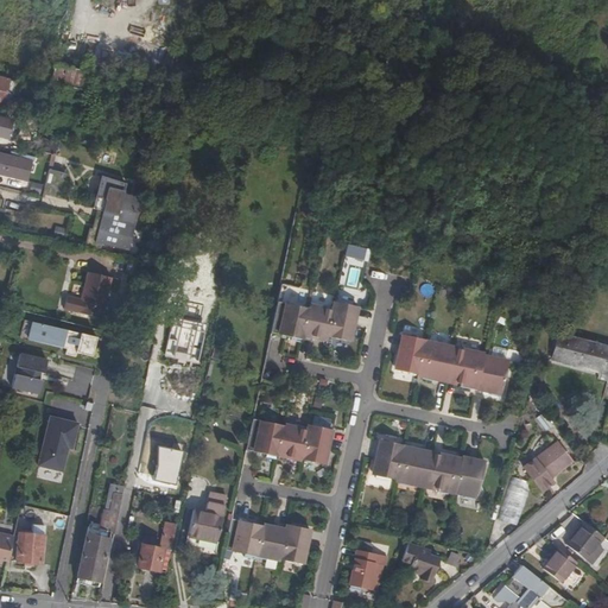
[(154,14),(137,17),(138,25),(156,23),(154,14)]
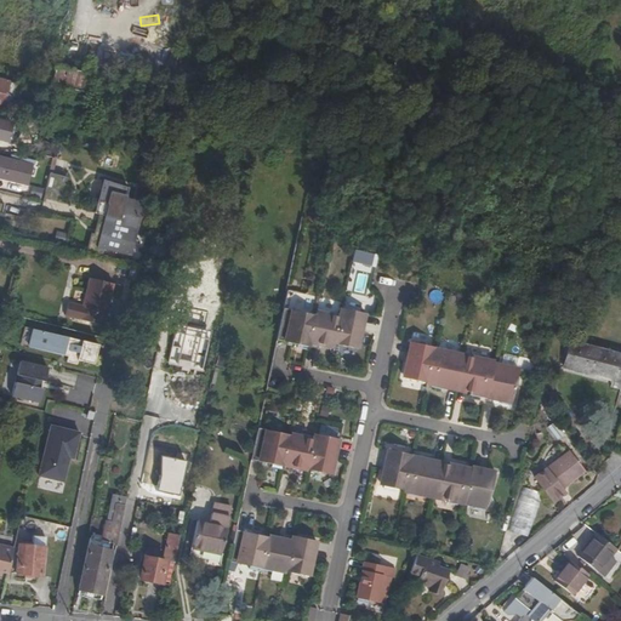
[(87,92),(92,74),(69,69),(55,66),(50,85),(87,92)]
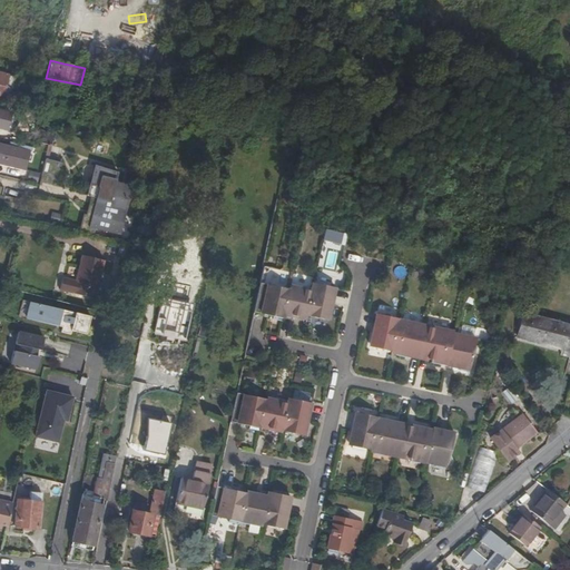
[(0,96),(10,99),(15,77),(0,72),(0,96)]
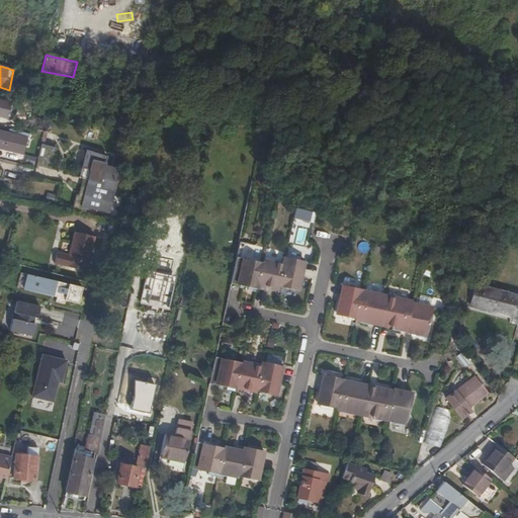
[(0,114),(7,117),(12,99),(0,96),(0,114)]
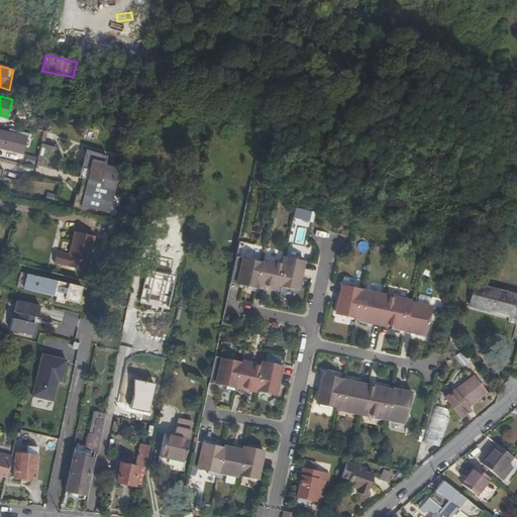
[(15,121),(13,130),(26,134),(26,133),(28,127),(28,124),(15,121)]
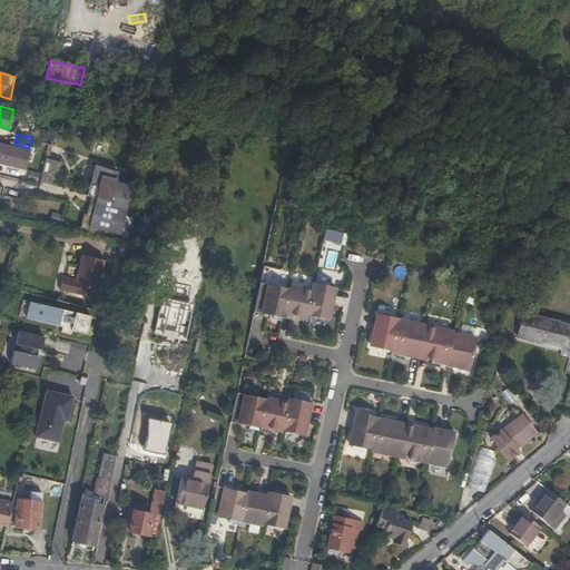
[(29,148),(15,144),(13,145),(0,141),(0,164),(22,169),(27,151),(28,153),(29,148)]
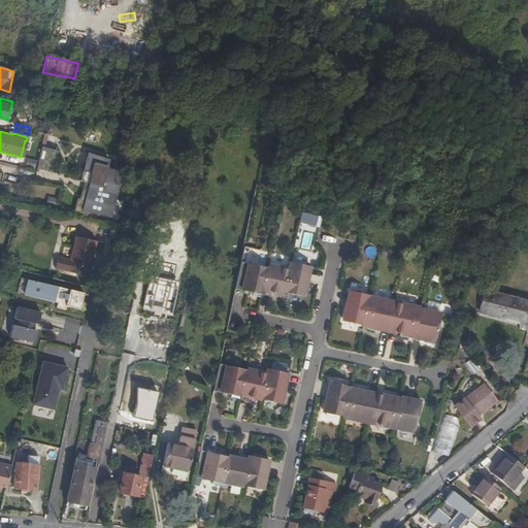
[(44,170),(53,137),(43,134),(41,143),(35,168),(44,170)]
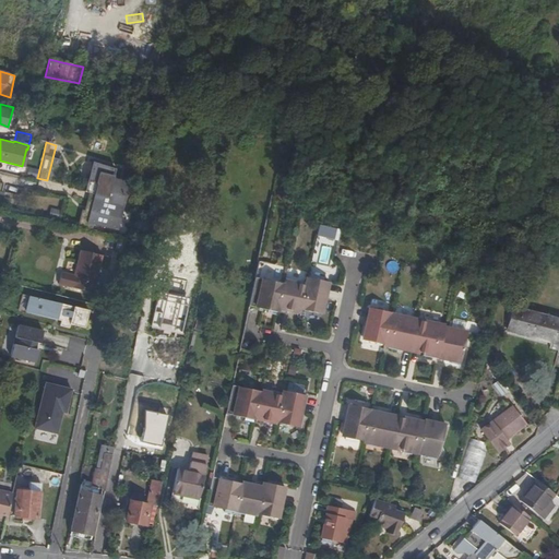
[(95,193),(88,223),(117,229),(122,207),(128,183),(114,179),(117,167),(93,162),(88,181),(97,183),(95,193)]
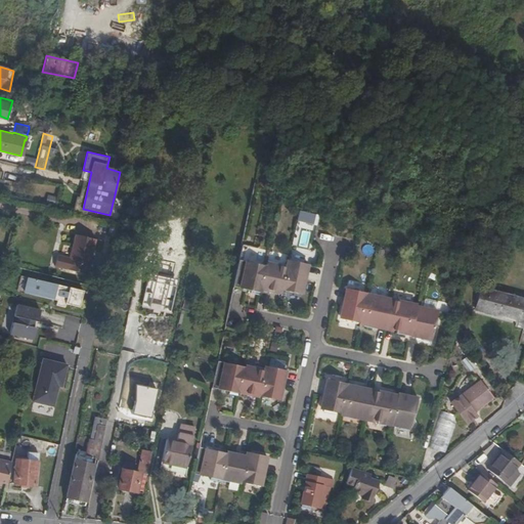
[(27,158),(25,165),(32,168),(34,160),(27,158)]
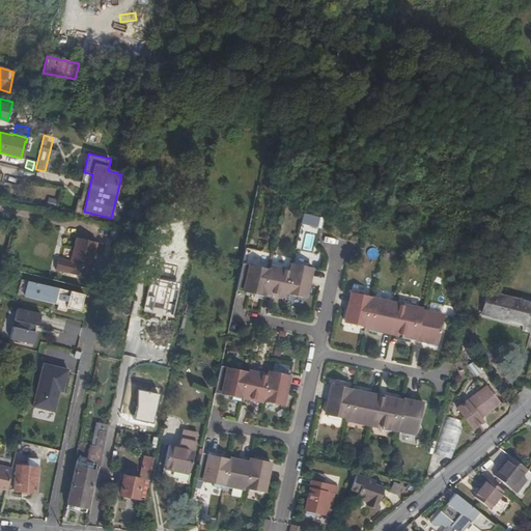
[(76,216),(83,218),(84,212),(90,184),(92,174),(84,172),(82,183),(86,184),(85,190),(82,200),(80,200),(76,216)]
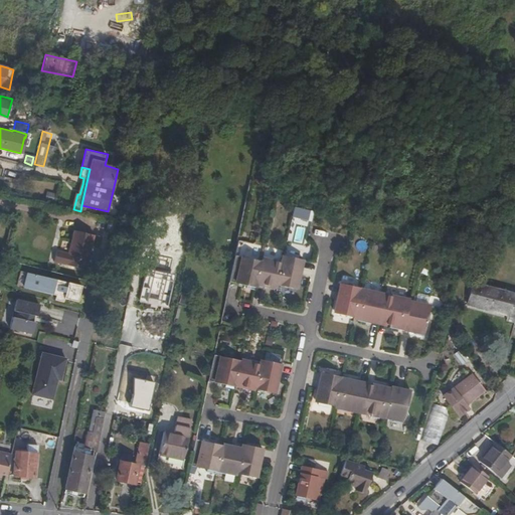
[(53,201),(55,193),(47,191),(45,199),(53,201)]
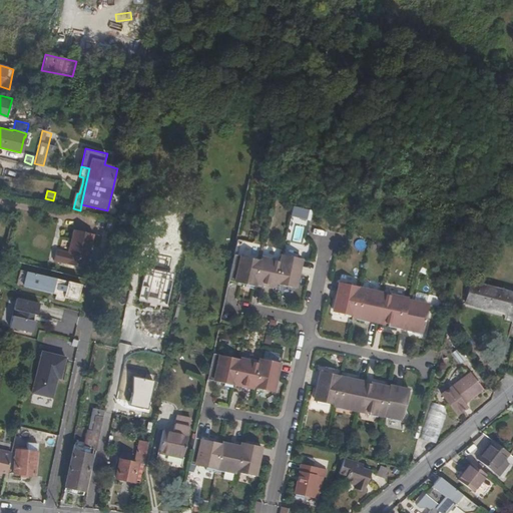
[(284,246),(303,251),(313,209),(294,205),(284,246)]
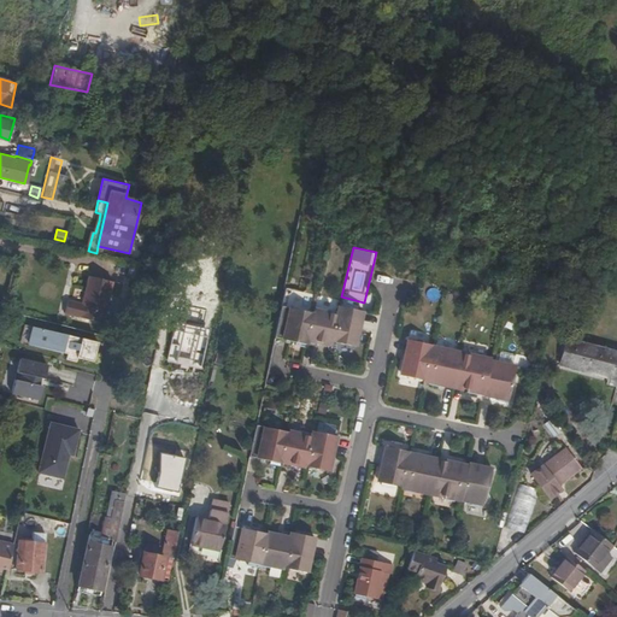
[(64,313),(103,324),(112,283),(88,276),(81,305),(68,301),(64,313)]
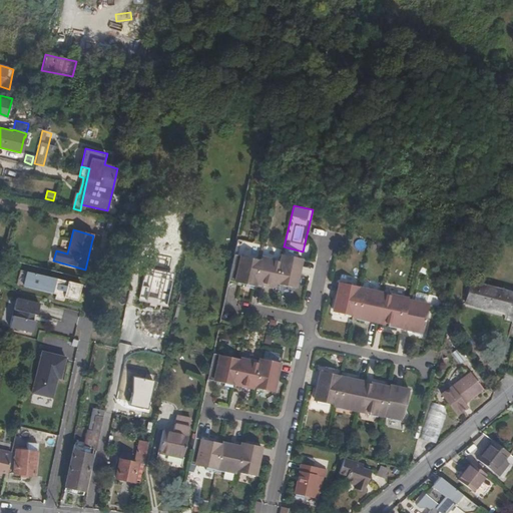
[(234,252),(228,279),(246,283),(246,286),(254,287),(255,285),(264,287),(265,283),(277,285),(277,283),(296,287),(303,257),(284,252),(282,258),(274,255),(273,259),(262,255),(261,259),(234,252)]
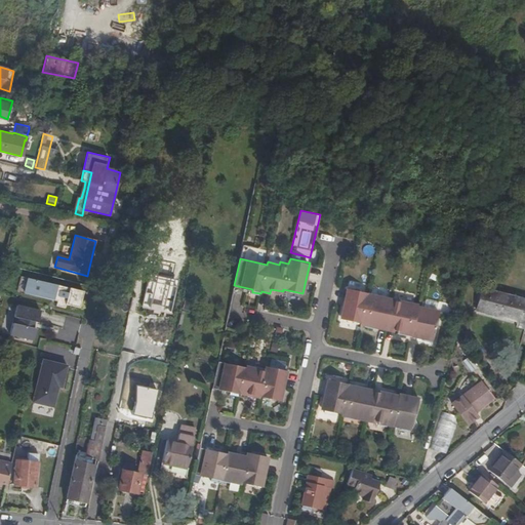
[(83,291),(28,279),(25,293),(57,301),(56,306),(66,308),(66,305),(80,308),(83,291)]
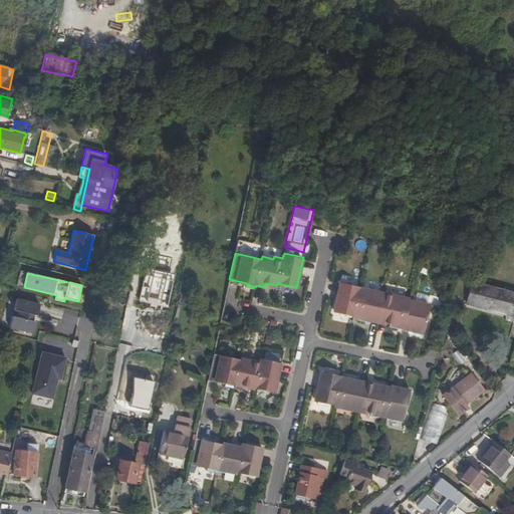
[(353,315),(359,288),(360,286),(340,282),(334,311),(353,315)]
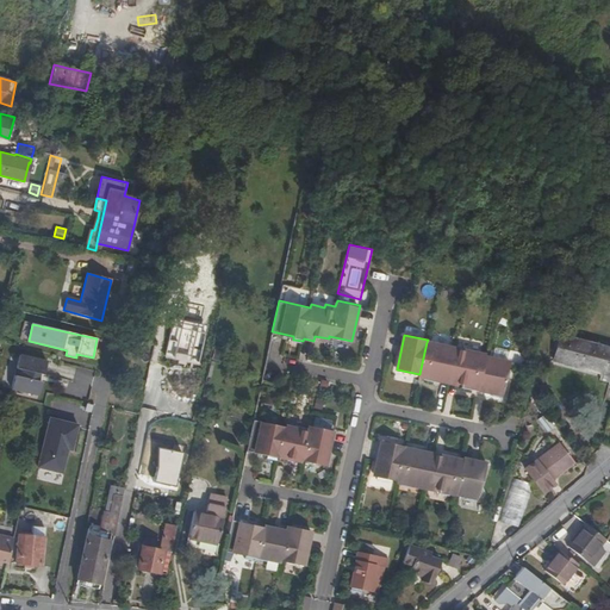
[(609,380),(609,375),(609,350),(558,336),(551,363),(598,377),(608,379),(609,380)]
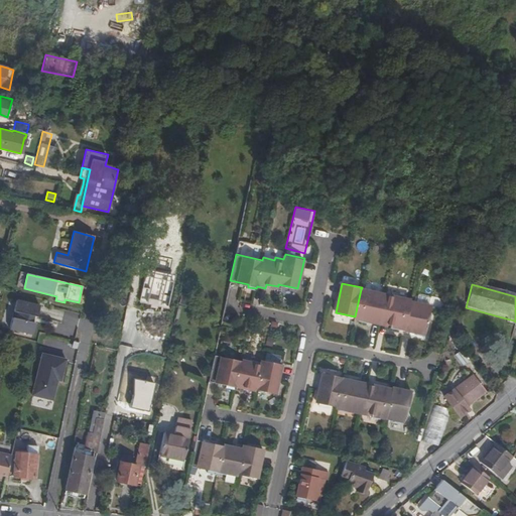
[(362,305),(365,290),(361,289),(355,316),(359,317),(362,305)]
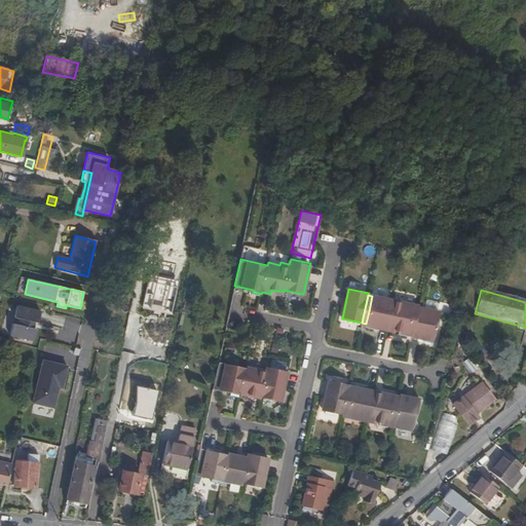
[(409,334),(415,305),(372,296),(369,311),(366,324),(366,325),(366,327),(375,329),(376,326),(398,331),(398,334),(407,336),(408,333),(409,334)]
